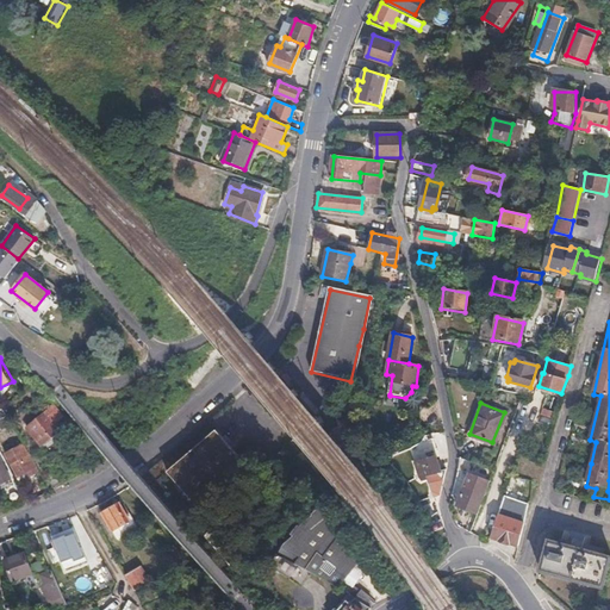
[(439,431),(436,416),(427,418),(429,433),(439,431)]
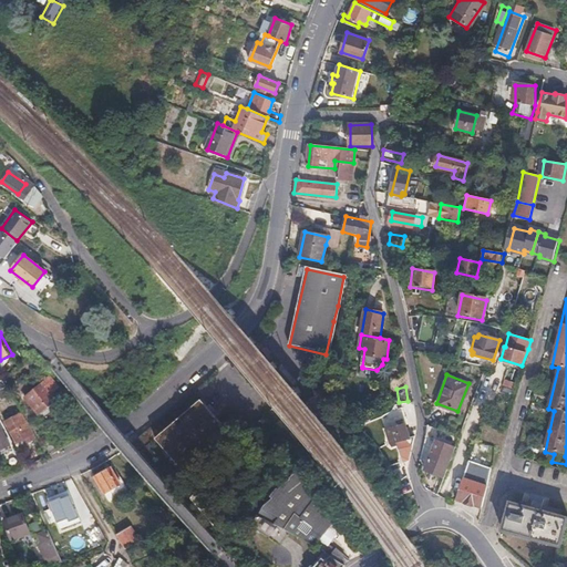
[(59,409),(48,390),(27,401),(37,419),(59,409)]
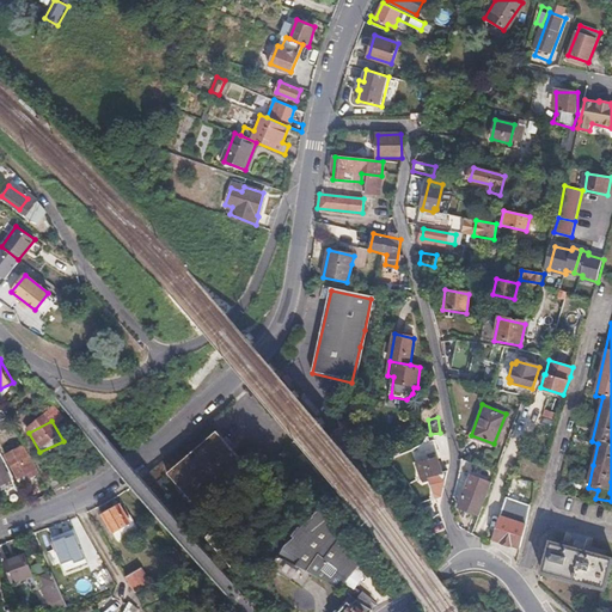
[(194,503),(243,464),(232,452),(236,448),(226,436),(222,439),(216,432),(176,465),(179,471),(172,477),(194,503)]
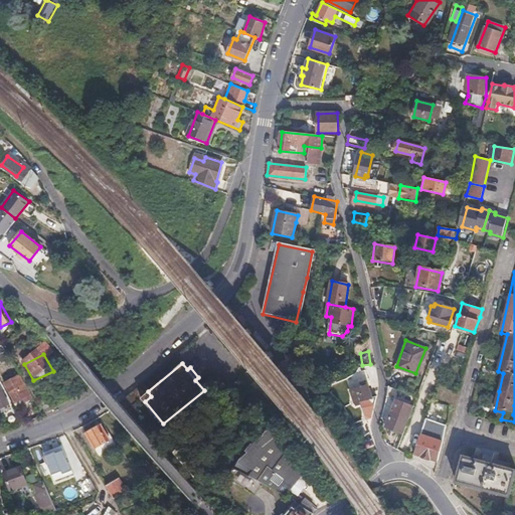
[(30,394),(23,381),(10,388),(17,401),(30,394)]
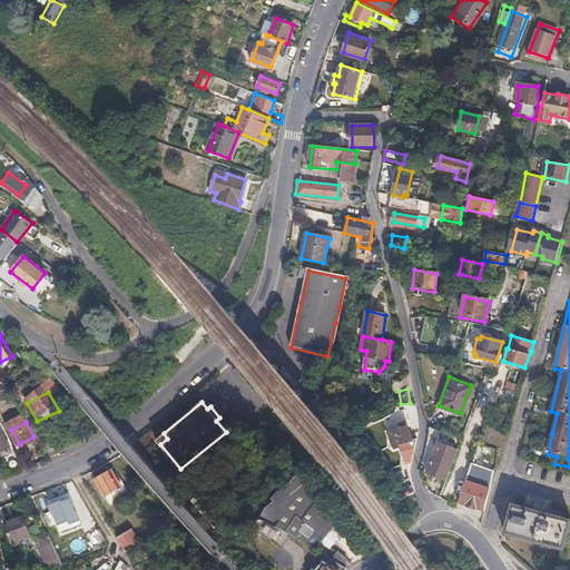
[(10,446),(0,426),(0,450),(1,452),(10,446)]
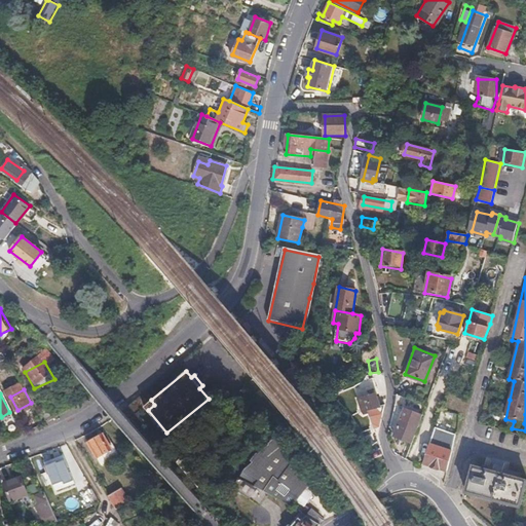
[(382,414),(376,408),(381,407),(377,393),(359,400),(363,411),(364,414),(369,413),(374,429),(380,427),(382,414)]
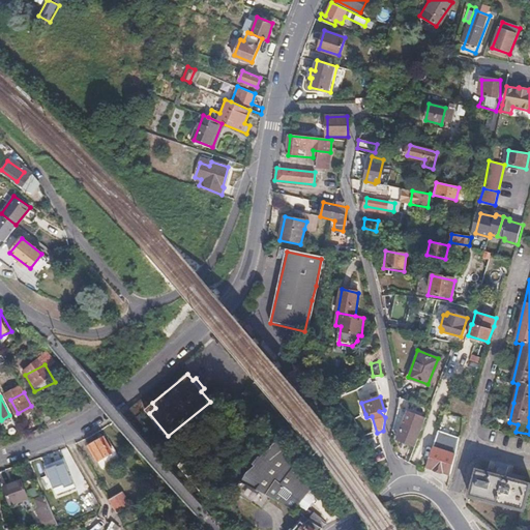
[(421,429),(430,408),(400,398),(400,407),(408,409),(398,439),(414,445),(420,429),(421,429)]
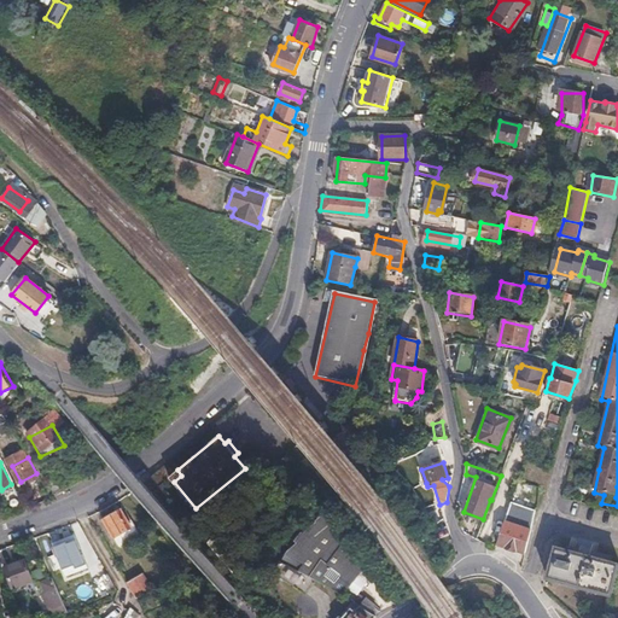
[(519,520),(525,507),(509,502),(505,514),(519,520)]
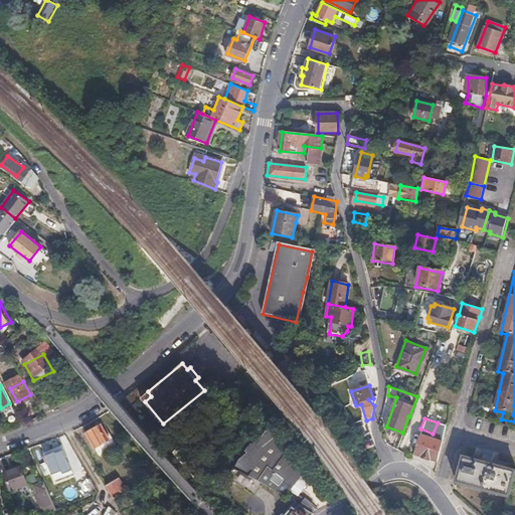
[(111,440),(102,424),(88,433),(97,448),(102,445),(107,453),(119,446),(114,438),(111,440)]
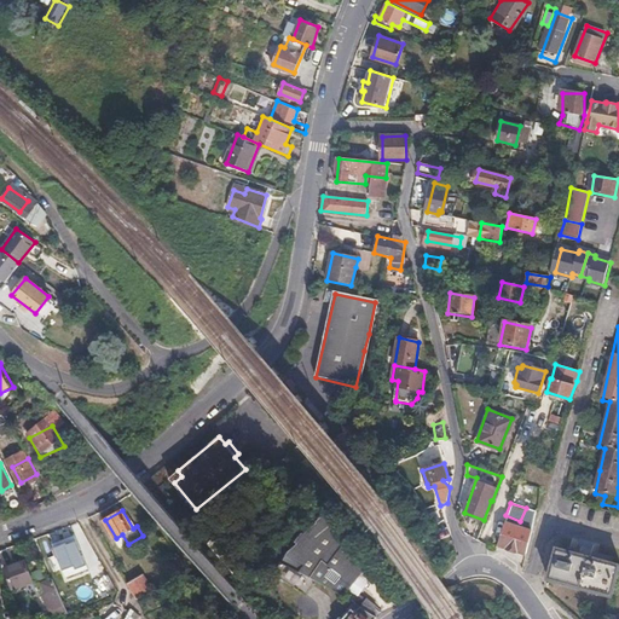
[(526,553),(532,531),(505,521),(498,544),(526,553)]
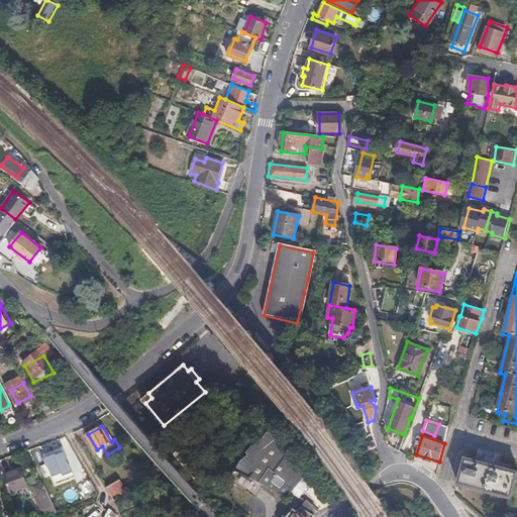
[(283,441),(276,447),(273,444),(265,450),(263,447),(260,450),(252,444),(247,451),(250,454),(238,460),(234,470),(241,474),(287,497),(293,488),(303,479),(309,474),(283,441)]
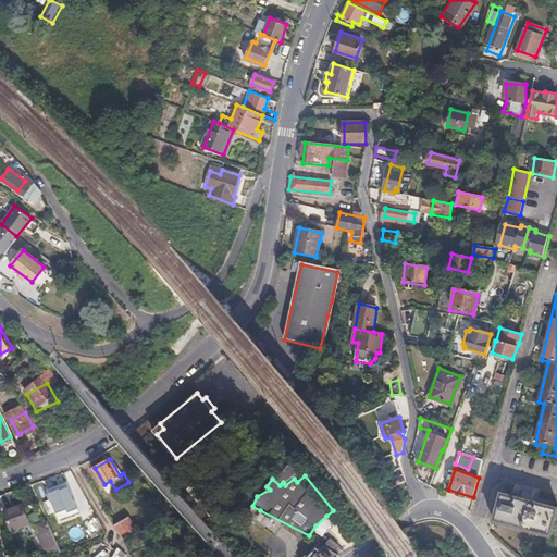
[(79,511),(67,482),(49,490),(60,518),(79,511)]
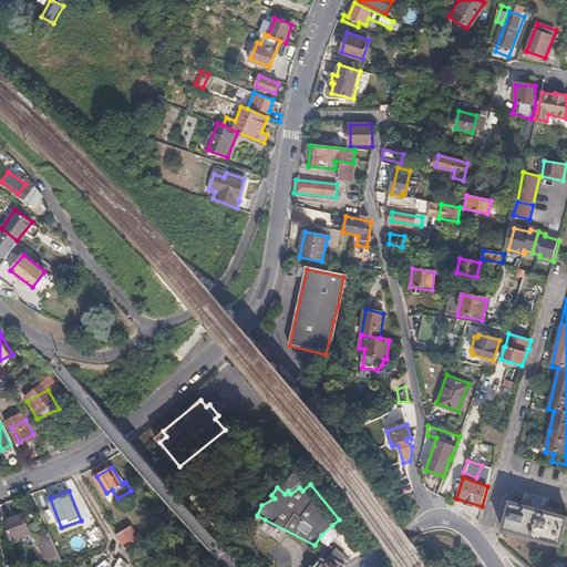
[(565,544),(566,531),(566,514),(511,501),(504,529),(565,544)]
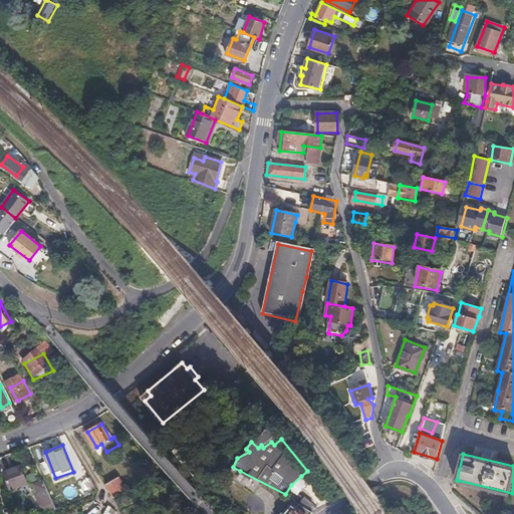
[(27,482),(21,465),(5,471),(11,488),(27,482)]
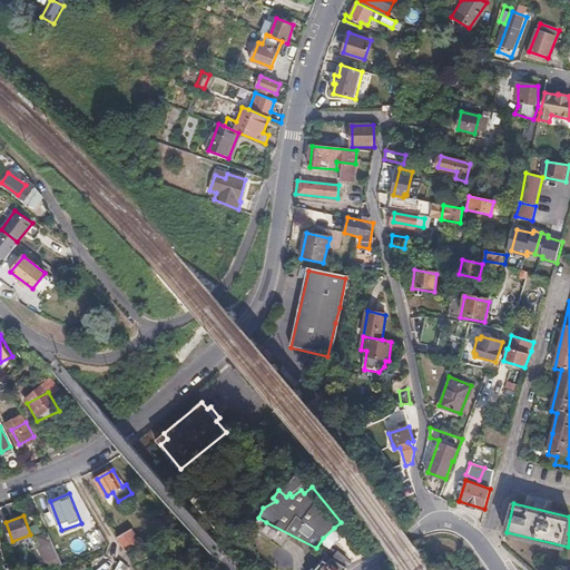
[(108,544),(102,536),(100,530),(92,534),(100,548),(108,544)]
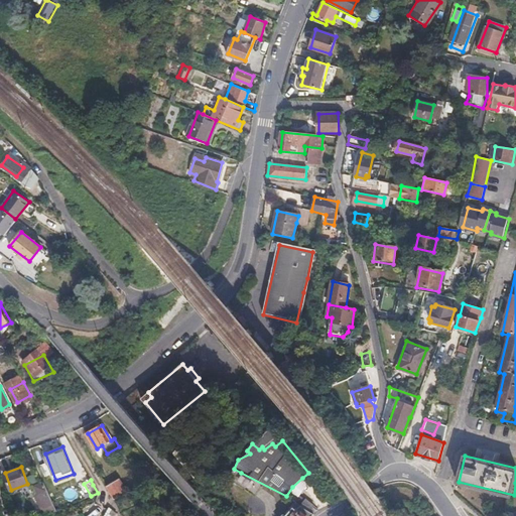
[(54,503),(44,482),(36,485),(39,493),(36,495),(42,508),(54,503)]
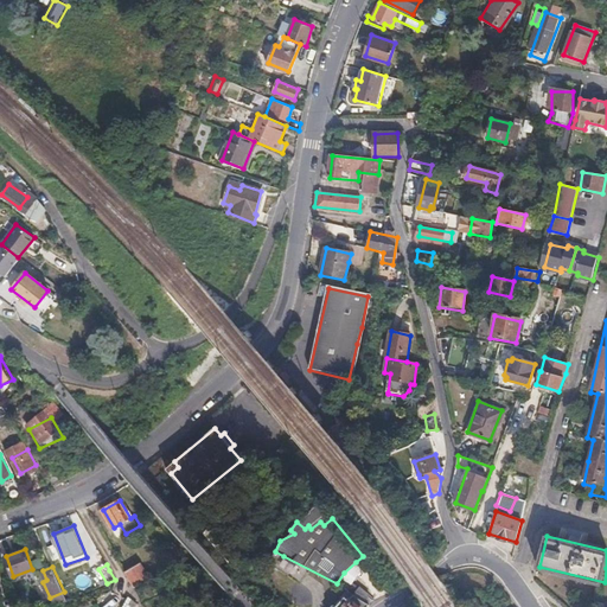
[(135,588),(147,581),(142,574),(132,581),(135,588)]
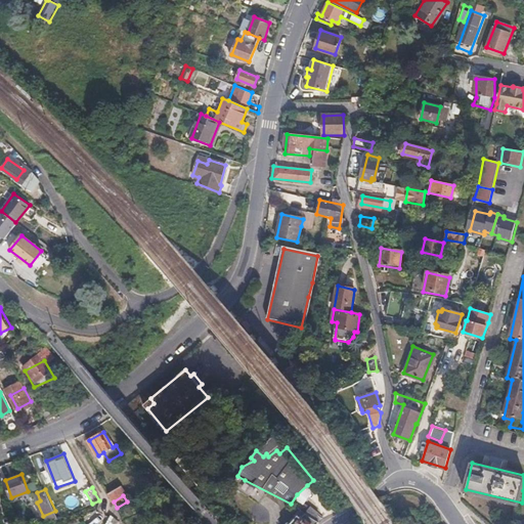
[(316,523),(319,522),(306,513),(302,517),(299,515),(290,523),(316,523)]
